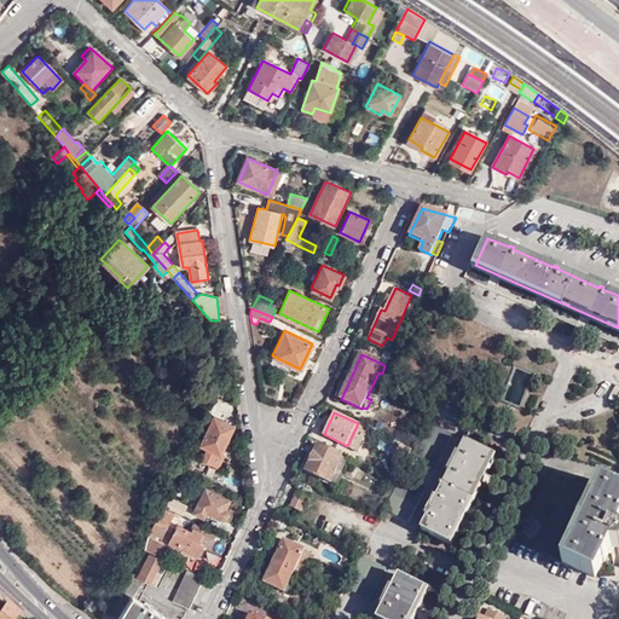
[(219,455),(233,426),(214,416),(200,445),(219,455)]
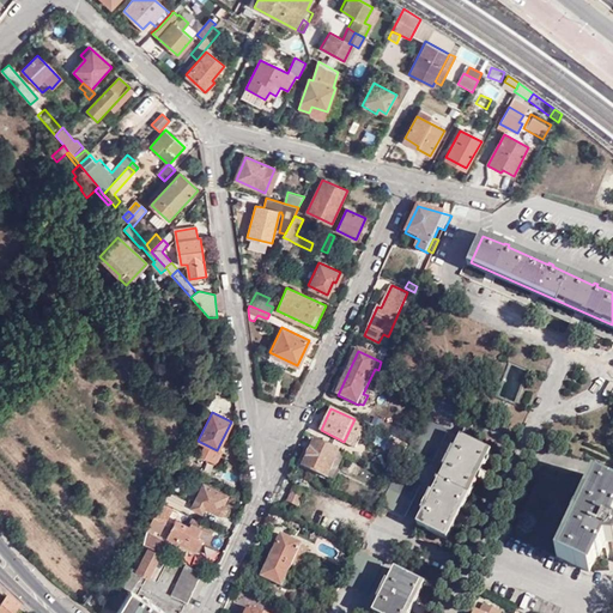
[(462,438),(474,444),(479,434),(467,428),(462,438)]
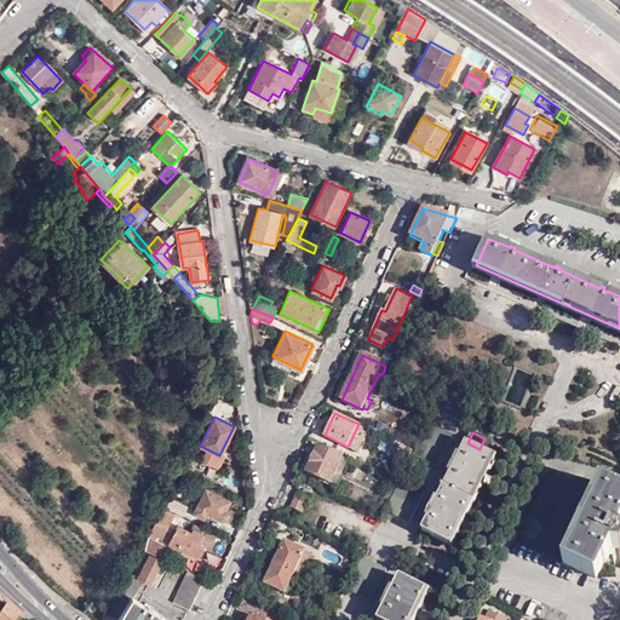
[(403,442),(397,455),(409,461),(413,454),(415,449),(403,442)]
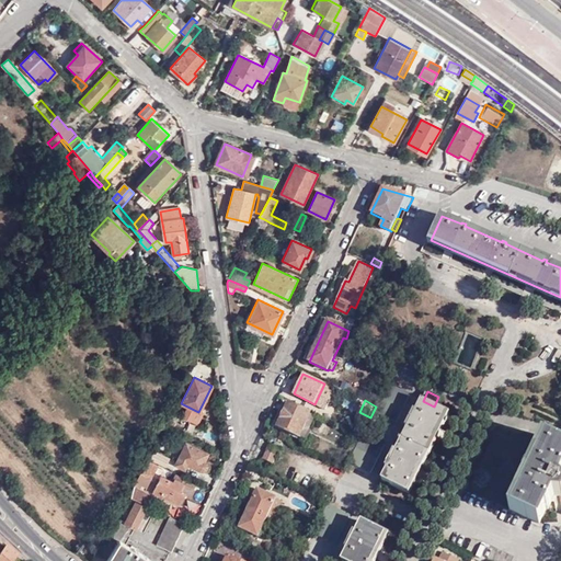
[(446,413),(434,407),(423,401),(413,420),(411,418),(409,422),(411,424),(393,460),(390,458),(388,462),(391,464),(382,481),(405,493),(446,413)]
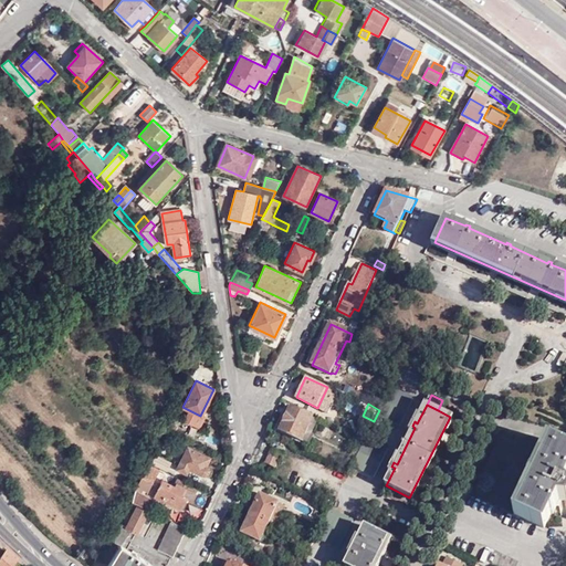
[(313,417),(292,407),(281,430),(302,440),(313,417)]
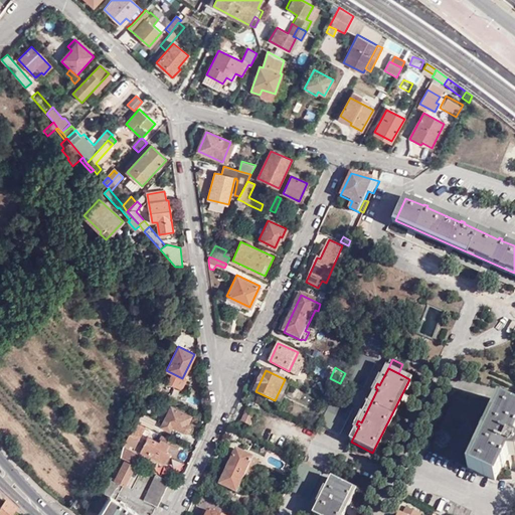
[(322,394),(326,396),(332,399),(333,398),(340,383),(330,378),(322,394)]
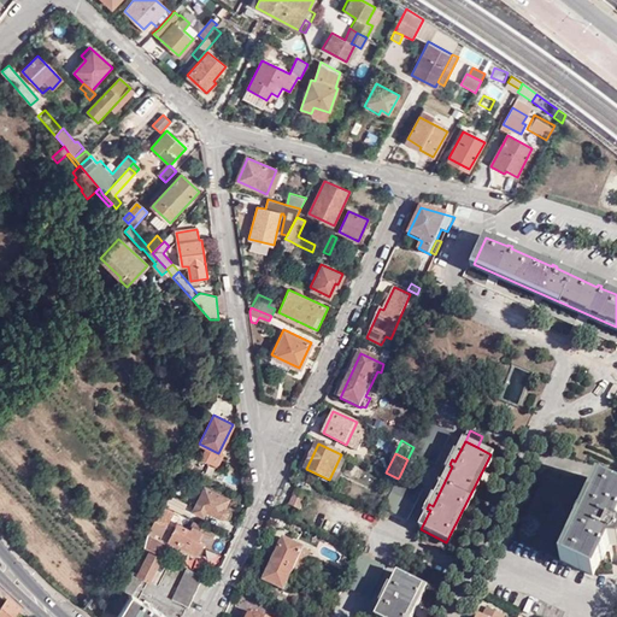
[(177,486),(183,488),(187,480),(182,477),(177,486)]
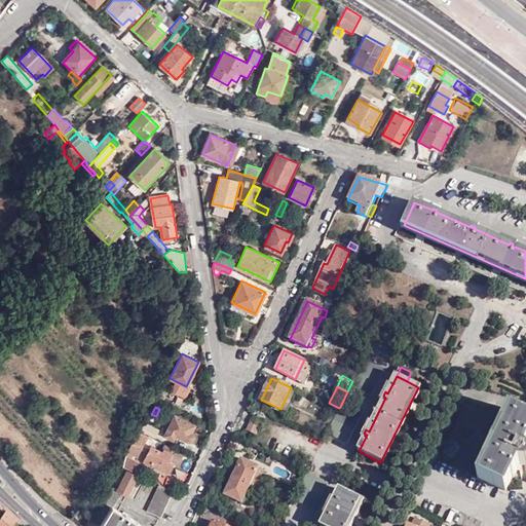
[(525,447),(525,417),(510,410),(479,478),(506,491),(519,464),(525,467),(525,472),(525,449),(525,447)]
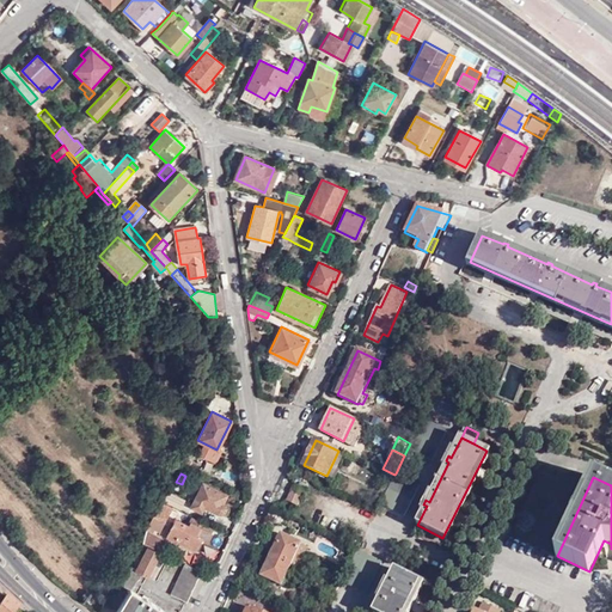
[(227,495),(204,484),(193,507),(204,513),(207,508),(219,515),(222,514),(225,513),(226,509),(226,507),(224,503),(227,495)]
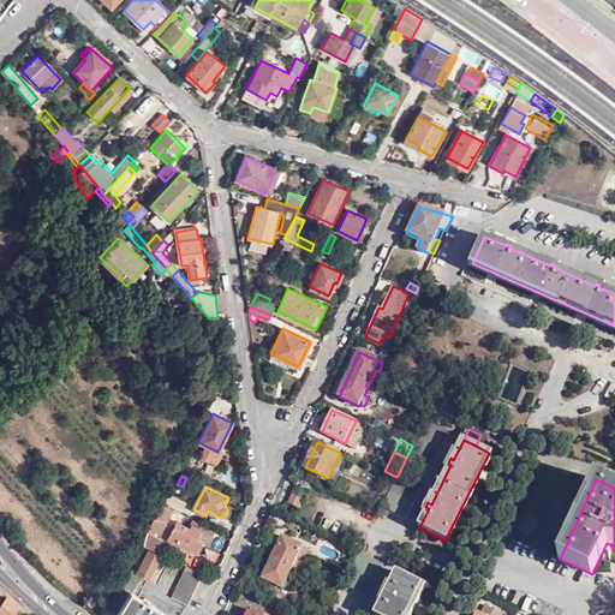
[(299,509),(308,494),(297,488),(288,505),(299,509)]
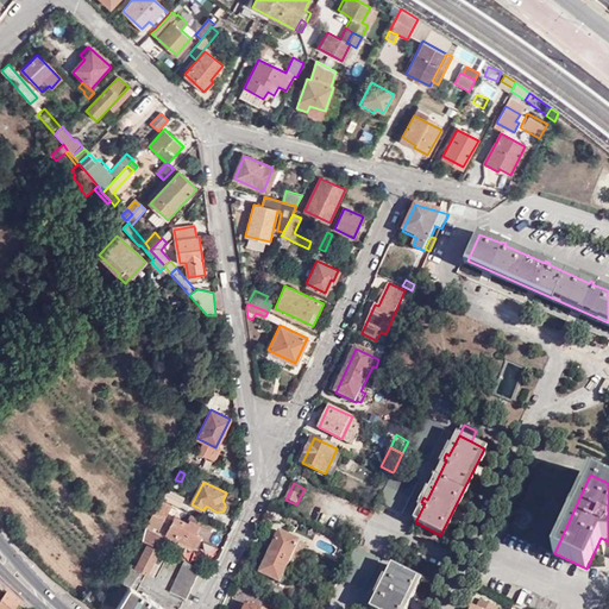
[(179,507),(183,498),(167,490),(162,498),(179,507)]
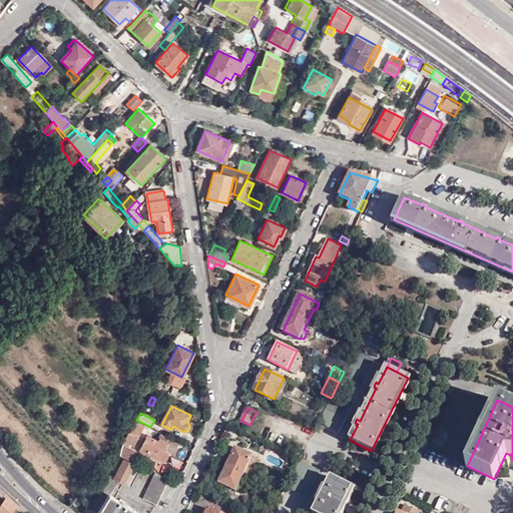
[(143,427),(134,422),(128,434),(138,439),(143,427)]
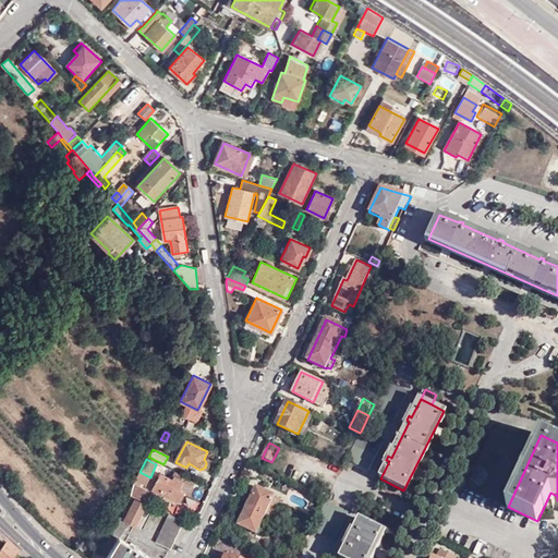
[(180,490),(183,483),(180,482),(182,477),(176,473),(172,480),(159,474),(152,490),(178,504),(184,492),(180,490)]
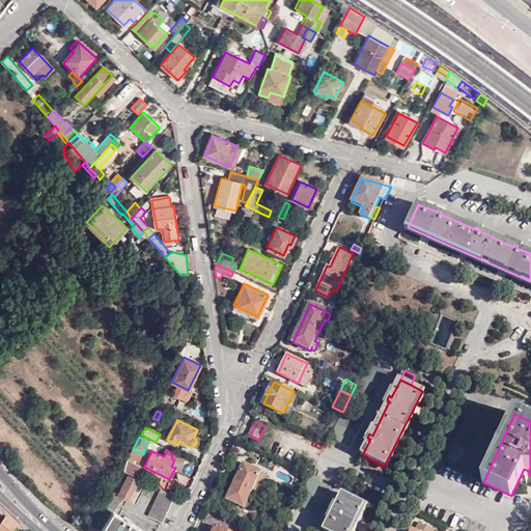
[(184,464),(174,459),(171,467),(175,468),(180,471),(184,464)]
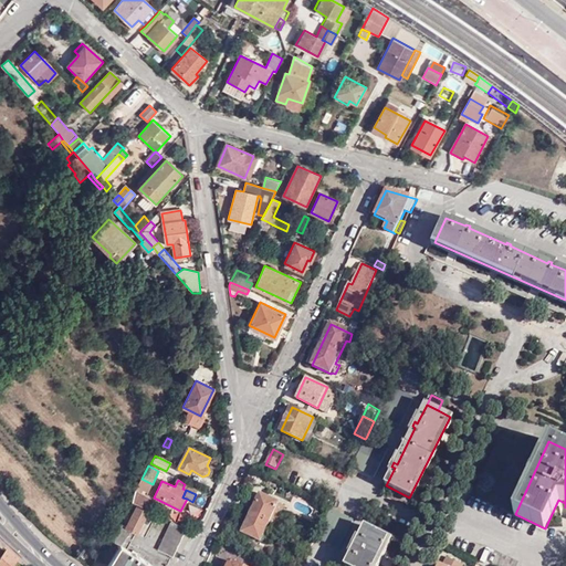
[(133,503),(150,512),(156,501),(137,492),(133,503)]
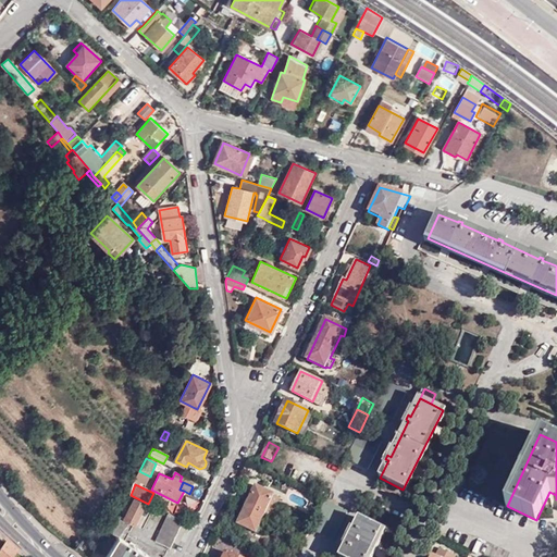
[(256,486),(247,506),(265,515),(274,495),(256,486)]
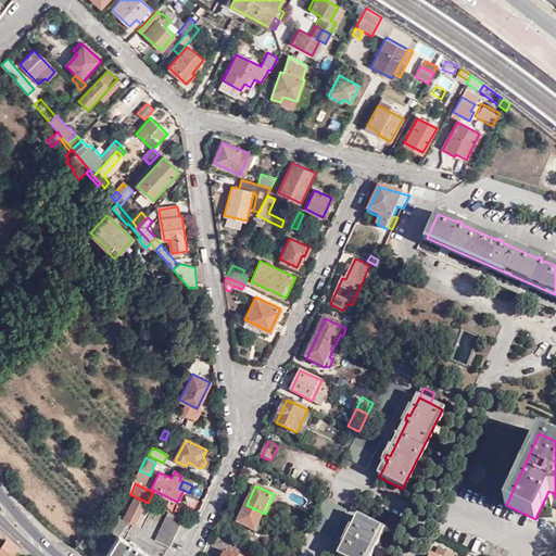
[(118,516),(105,535),(111,540),(114,534),(118,536),(123,527),(125,528),(129,521),(138,525),(148,505),(129,496),(121,517),(118,516)]
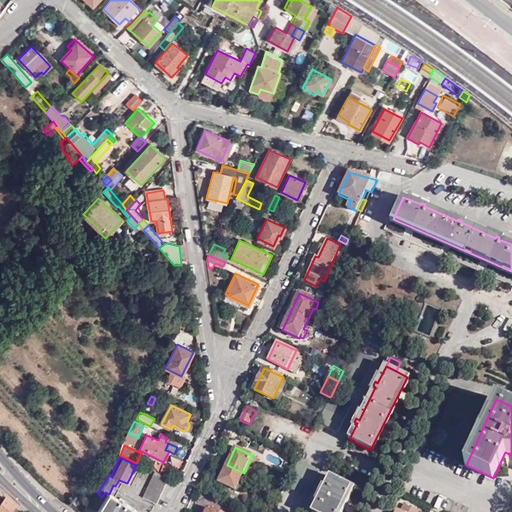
[(319,471),(299,461),(290,479),(287,487),(307,497),(319,471)]
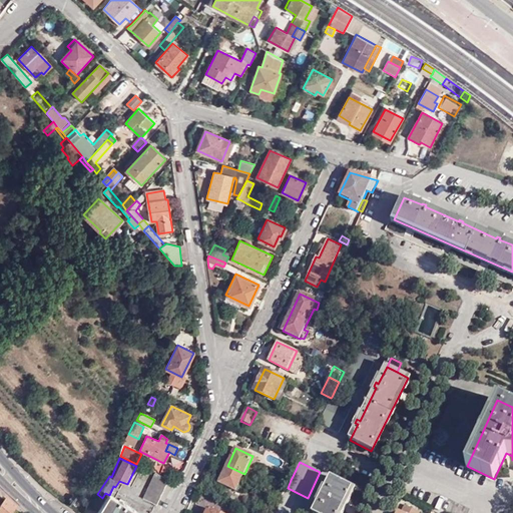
[(244,474),(227,466),(219,483),(236,490),(239,483),(244,474)]
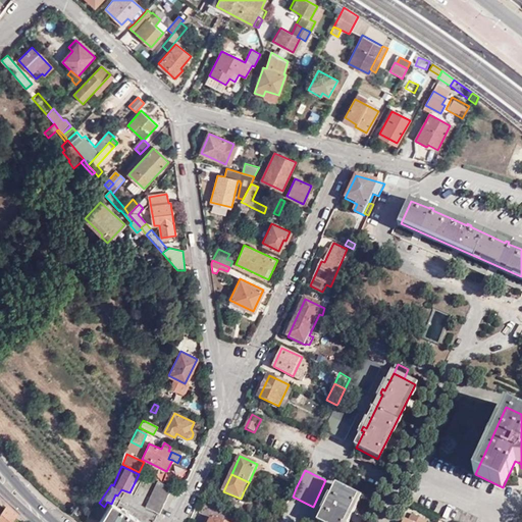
[(160,515),(171,488),(158,482),(147,508),(160,515)]
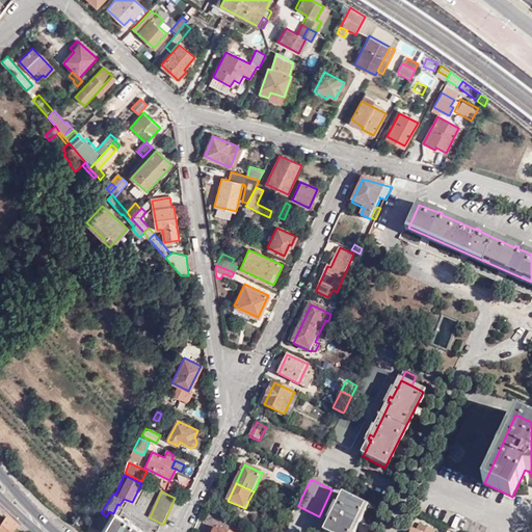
[(254,491),(248,501),(254,503),(258,494),(254,491)]
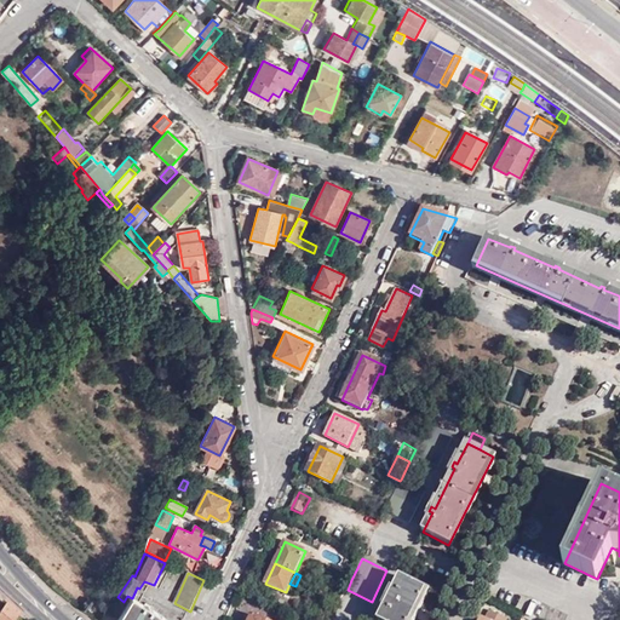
[(412,619),(426,590),(401,577),(390,597),(388,596),(385,600),(389,602),(379,619),(412,619)]
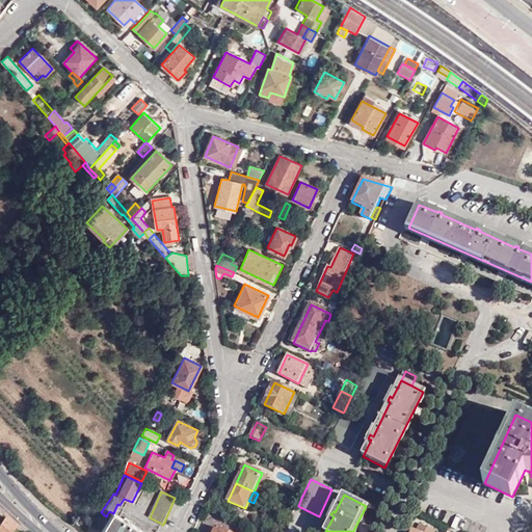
[(284,506),(295,512),(298,506),(301,498),(296,496),(293,502),(287,500),(284,506)]
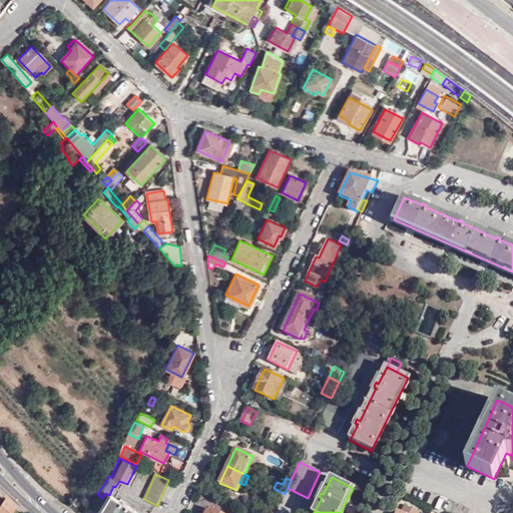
[(269,493),(282,499),(285,494),(274,488),(271,487),(269,493)]
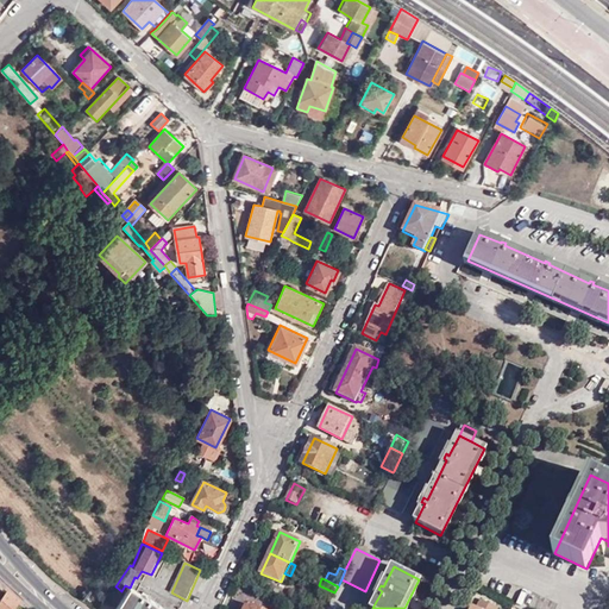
[(165,608),(130,588),(115,608),(165,608)]
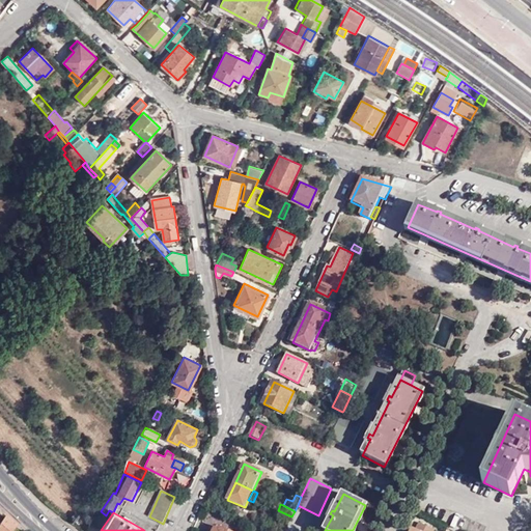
[(11,530),(16,527),(4,518),(4,519),(0,524),(0,530),(11,530)]
